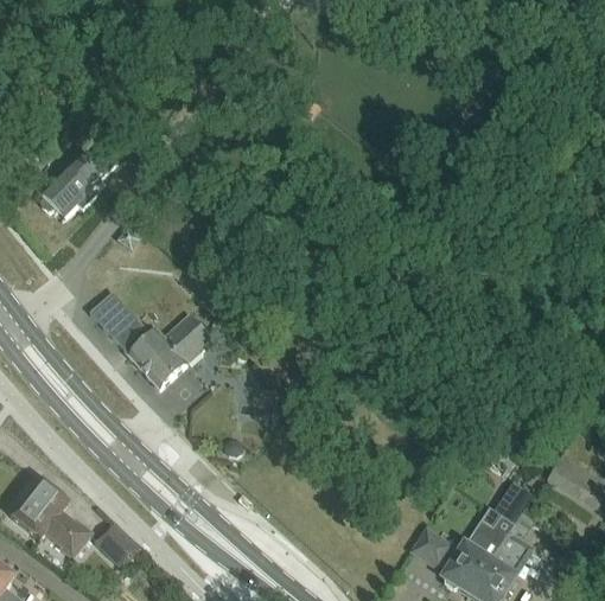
[(116,161),(101,147),(90,157),(86,152),(68,171),(67,170),(58,177),(46,166),(36,177),(48,189),(40,197),(43,199),(42,200),(40,205),(48,211),(52,210),(53,209),(63,218),(76,206),(77,204),(81,209),(95,194),(90,190),(116,161)]
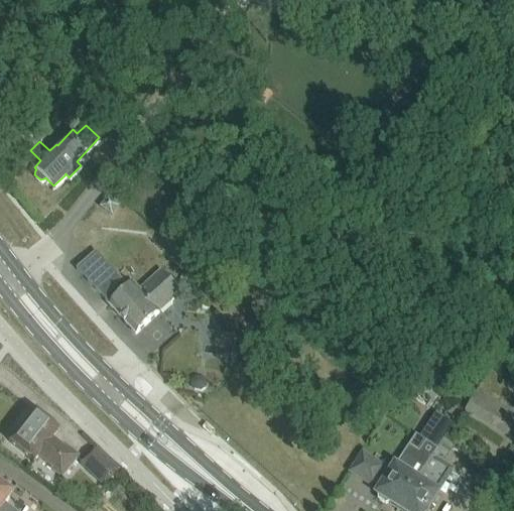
[(117,203),(107,196),(101,204),(110,212),(117,203)]
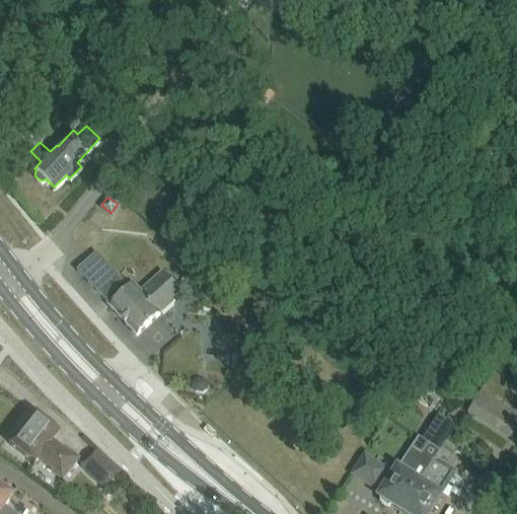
[(109,304),(135,333),(179,292),(159,270),(139,288),(133,281),(128,285),(95,249),(76,267),(109,304)]
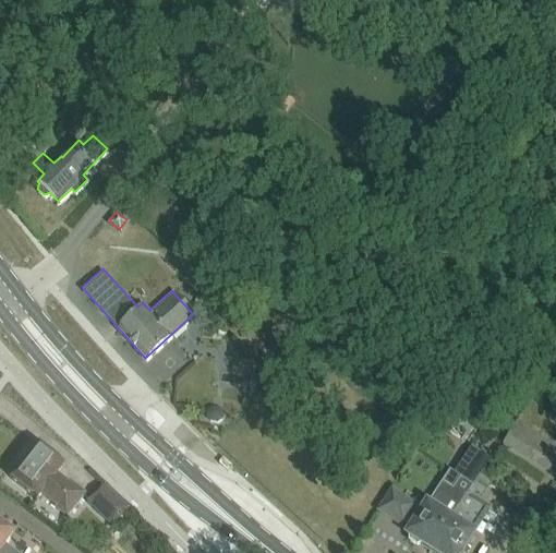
[(496,377),(486,373),(485,372),(481,381),(481,382),(491,386),(496,377)]
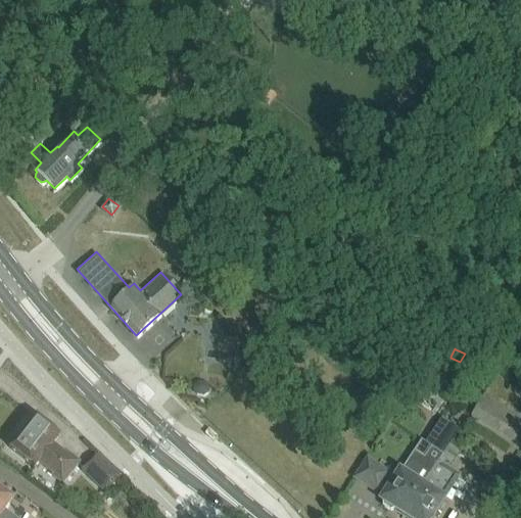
[(201,377),(200,376),(198,377),(197,377),(196,378),(194,378),(194,379),(193,380),(192,382),(192,383),(192,384),(192,386),(192,387),(193,388),(194,390),(194,391),(196,391),(197,392),(198,392),(200,392),(201,392),(202,392),(204,391),(205,391),(206,390),(206,388),(207,387),(207,386),(208,384),(207,383),(207,382),(206,380),(206,379),(205,378),(204,378),(202,377),(201,377)]
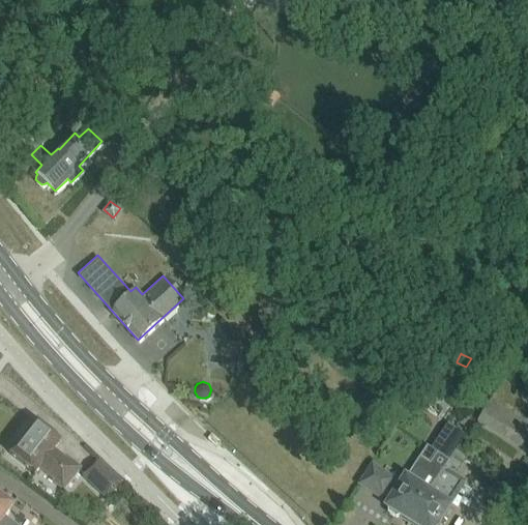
[(527,447),(527,419),(489,397),(477,418),(527,447)]
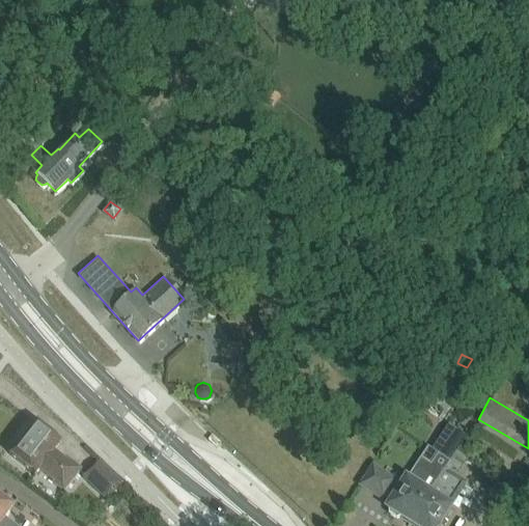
[(53,481),(62,489),(80,466),(70,458),(68,459),(53,447),(58,440),(59,440),(60,438),(59,437),(58,438),(35,419),(34,417),(33,418),(32,419),(9,449),(8,450),(9,451),(36,472),(40,467),(55,478),(53,481)]
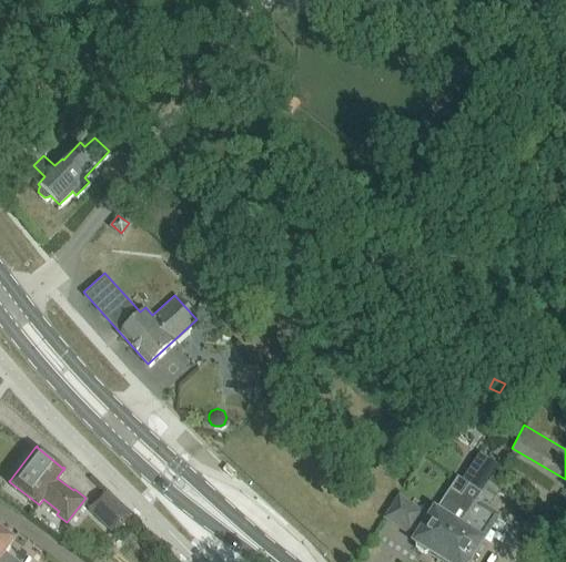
[(427,549),(438,555),(488,479),(487,478),(481,489),(467,481),(460,492),(448,486),(435,507),(414,540),(416,541),(416,547),(424,551),(427,549)]
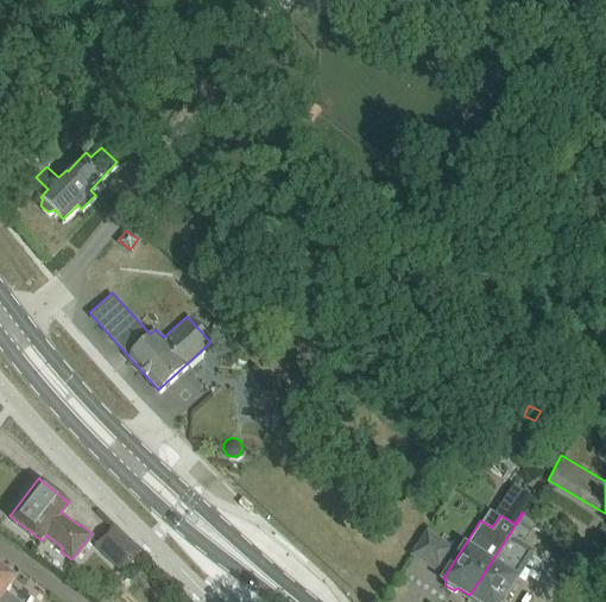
[(499,601),(519,576),(518,575),(535,549),(515,536),(517,531),(522,533),(531,518),(523,513),(469,595),(479,601),(499,601)]
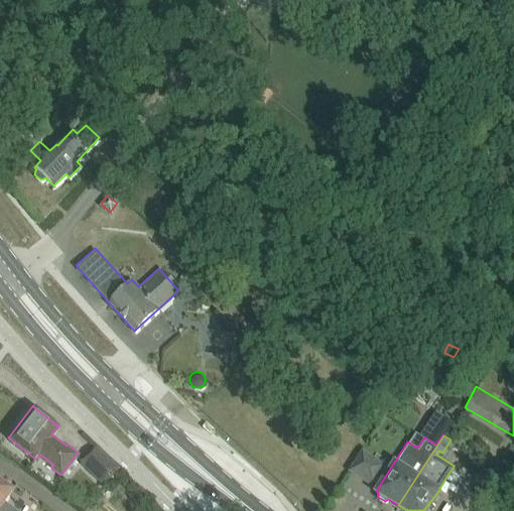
[(349,469),(357,473),(351,484),(366,492),(384,459),(360,445),(349,469)]
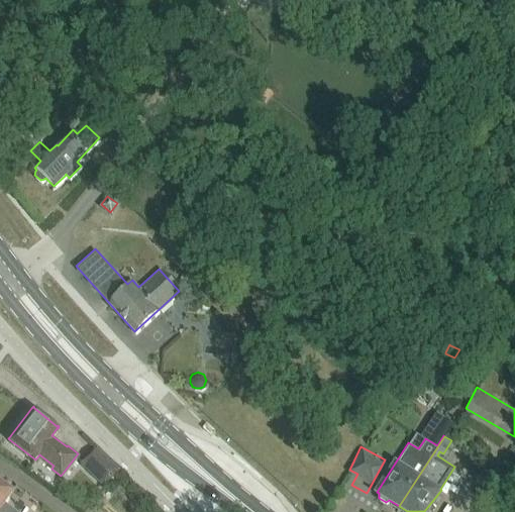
[(96,447),(82,462),(103,482),(117,468),(96,447)]
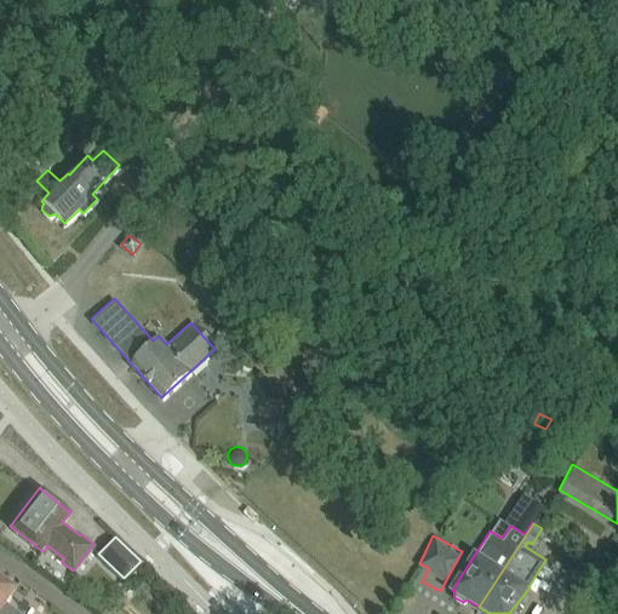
[(0,613),(22,613),(7,603),(17,590),(0,578),(0,613)]
